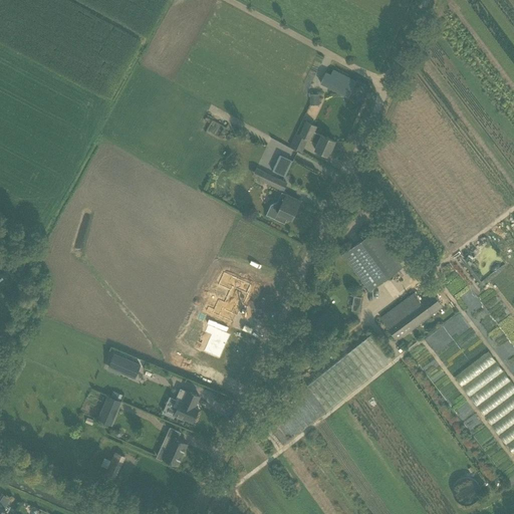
[(330,75),(325,85),(348,97),(353,86),(330,75)]
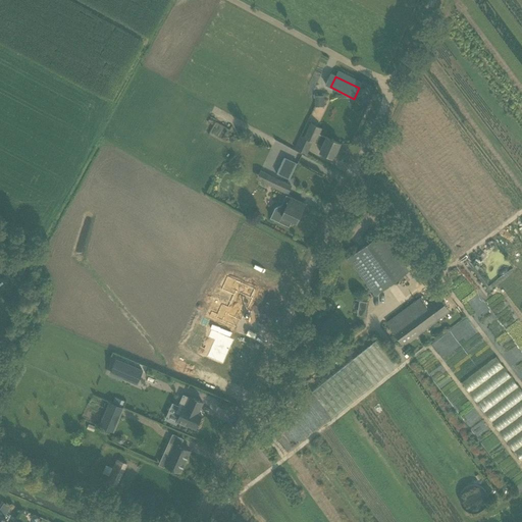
[(310,123),(304,137),(312,140),(311,142),(322,147),(319,152),(333,158),(340,144),(319,134),(321,128),(310,123)]
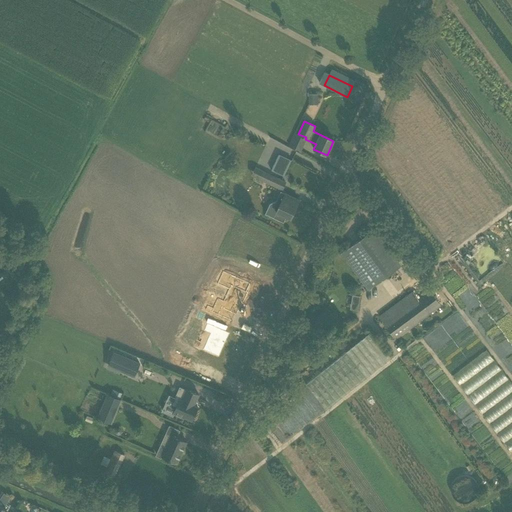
[(292,160),(278,154),(271,170),(284,177),(292,160)]
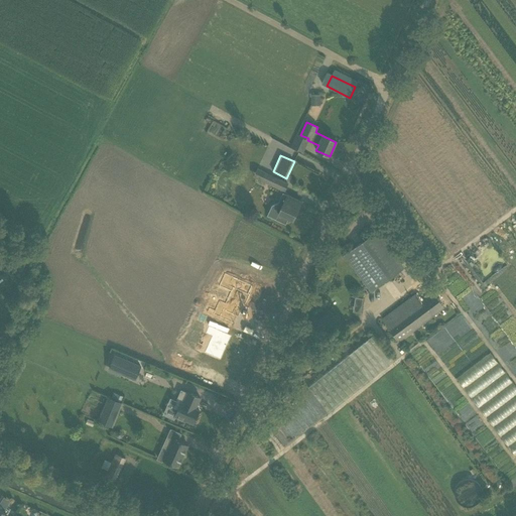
[(265,182),(284,191),(287,183),(264,171),(259,182),(264,185),(265,182)]
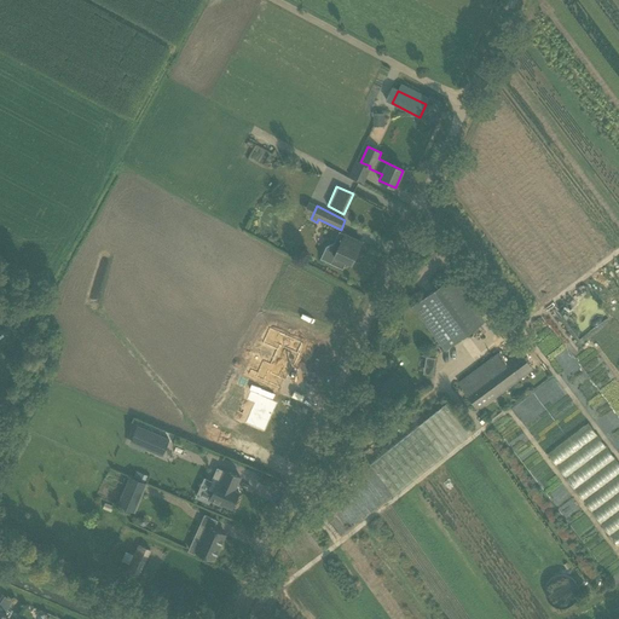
[(362,242),(343,235),(339,246),(334,243),(327,246),(320,259),(330,264),(342,268),(346,261),(351,264),(362,242)]
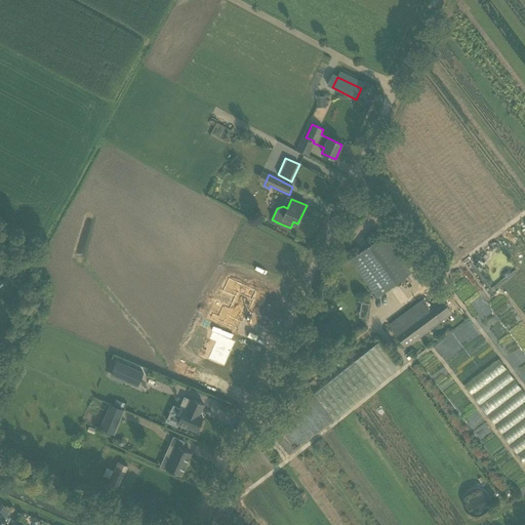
[(406,266),(398,255),(384,235),(350,259),(377,297),(403,279),(398,272),(406,266)]
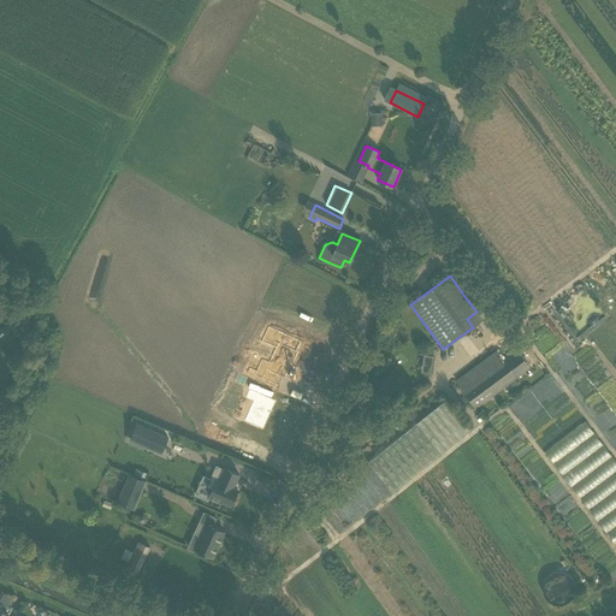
[(615,418),(537,317),(525,326),(615,442),(615,418)]
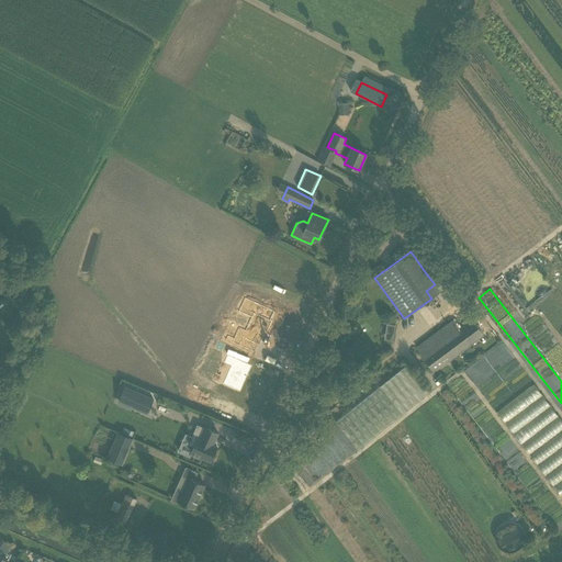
[(274,311),(243,296),(243,298),(244,299),(238,311),(250,317),(245,330),(238,327),(234,338),(227,335),(226,338),(225,338),(224,339),(254,352),(255,351),(254,350),(256,344),(259,345),(265,332),(267,333),(271,319),(270,319),(273,312),(274,312),(274,311)]
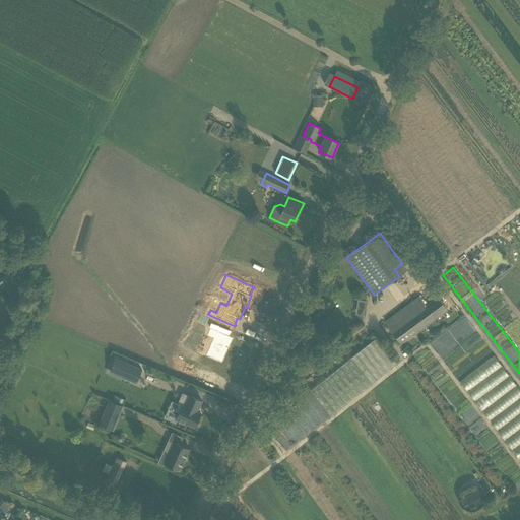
[(447,310),(437,297),(424,306),(417,298),(413,301),(413,300),(412,301),(413,302),(385,322),(401,343),(447,310)]
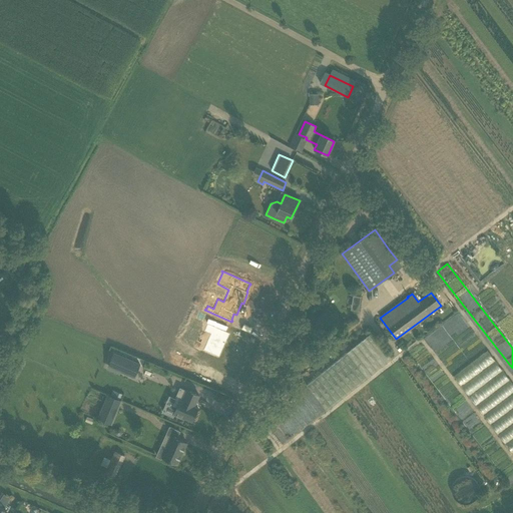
[(351,310),(359,311),(361,296),(353,295),(351,310)]
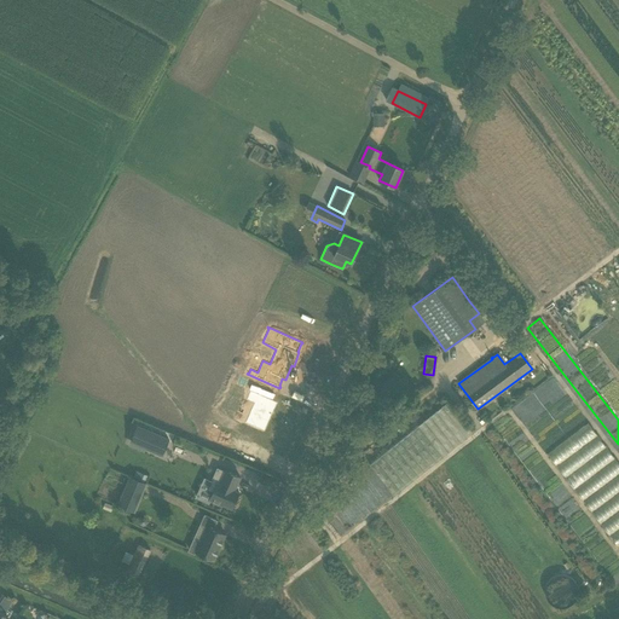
[(254,403),(246,422),(265,432),(277,403),(250,391),(247,399),(254,403)]
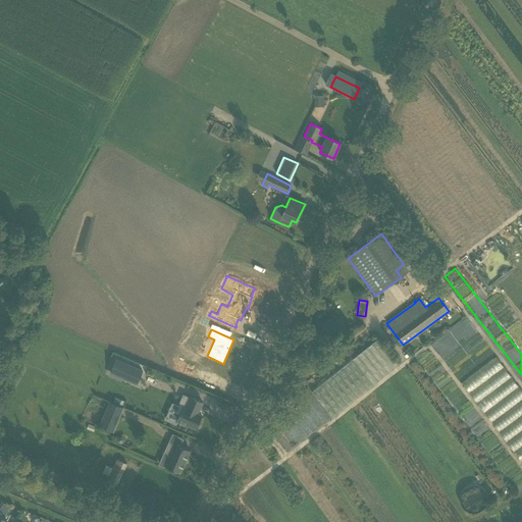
[(366,389),(399,364),(378,338),(311,392),(331,417),(340,411),(366,389)]
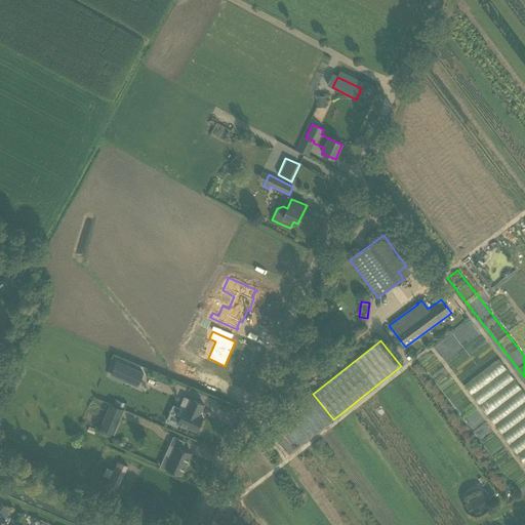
[(110,375),(137,387),(145,372),(117,360),(110,375)]
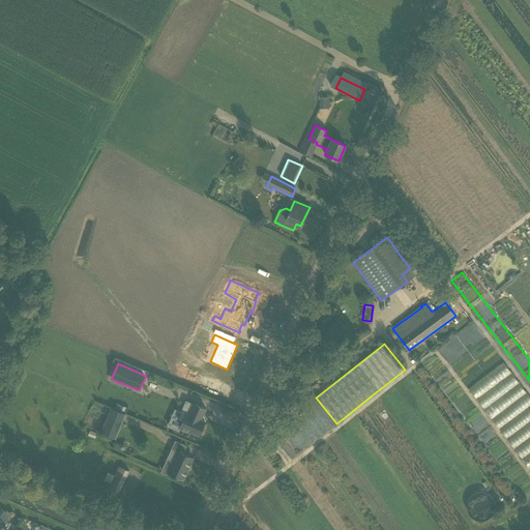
[(529,469),(529,398),(503,363),(469,389),(529,469)]
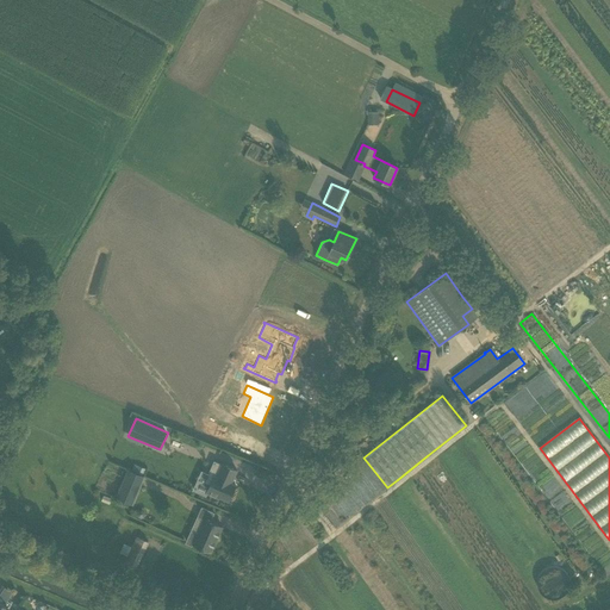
[(609,555),(512,428),(502,436),(609,576),(609,574),(609,555)]
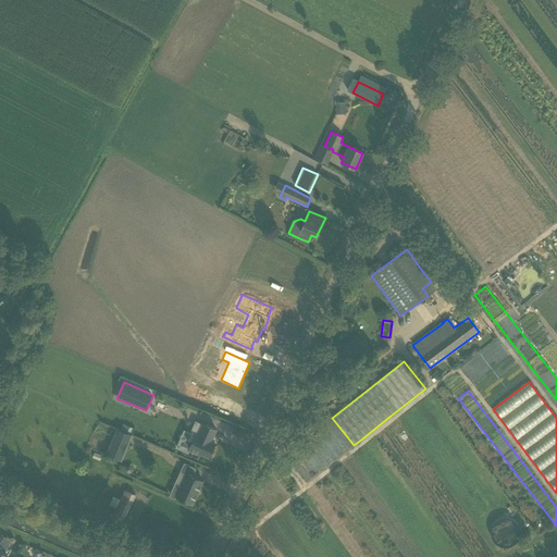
[(200,455),(209,457),(215,443),(211,442),(217,430),(200,423),(196,421),(186,441),(190,443),(187,450),(199,456),(200,455)]
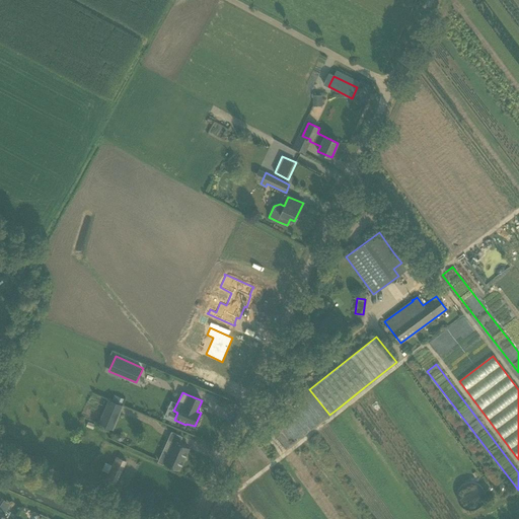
[(124,399),(118,396),(116,402),(122,405),(124,399)]
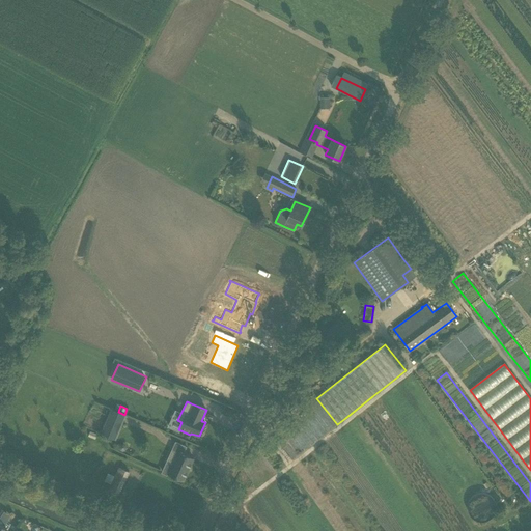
[(102,434),(115,439),(126,415),(124,415),(118,412),(112,410),(102,434)]
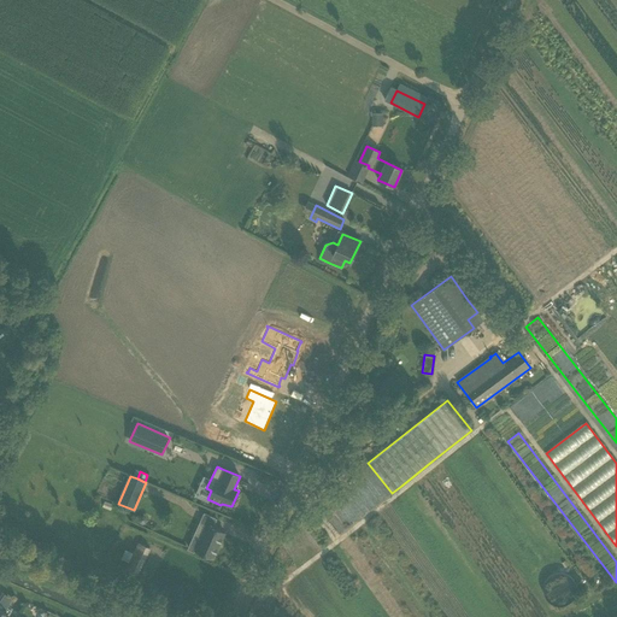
[(195,550),(213,558),(224,533),(200,522),(192,539),(199,541),(195,550)]
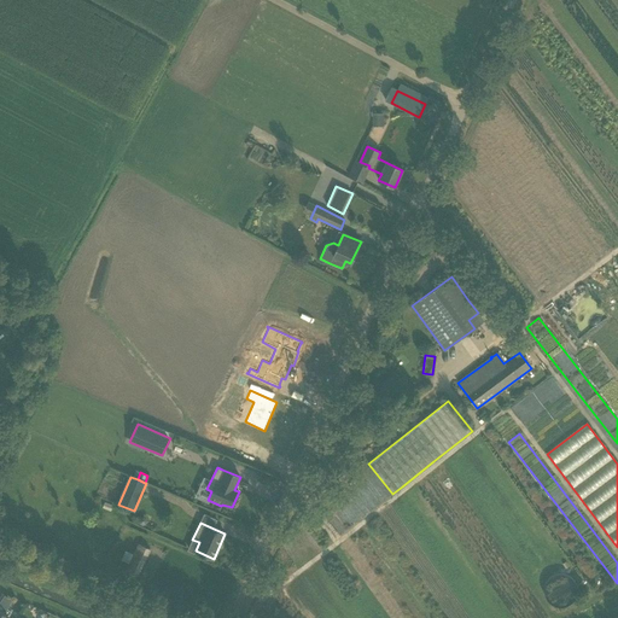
[(127,570),(138,576),(150,549),(139,544),(127,570)]
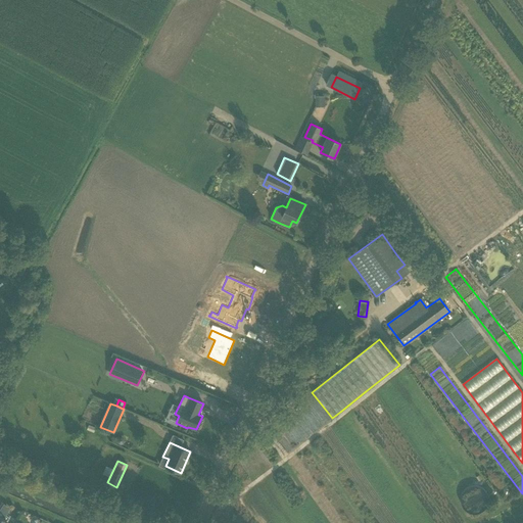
[(488,502),(488,498),(488,495),(487,493),(486,490),(484,488),(482,486),(479,485),(477,484),(473,484),(471,484),(468,485),(466,487),(464,489),(462,491),(461,493),(460,496),(460,500),(461,502),(462,505),(463,508),(465,509),(467,511),(470,512),(473,513),(475,513),(480,512),(483,510),(485,508),(487,504),(488,502)]
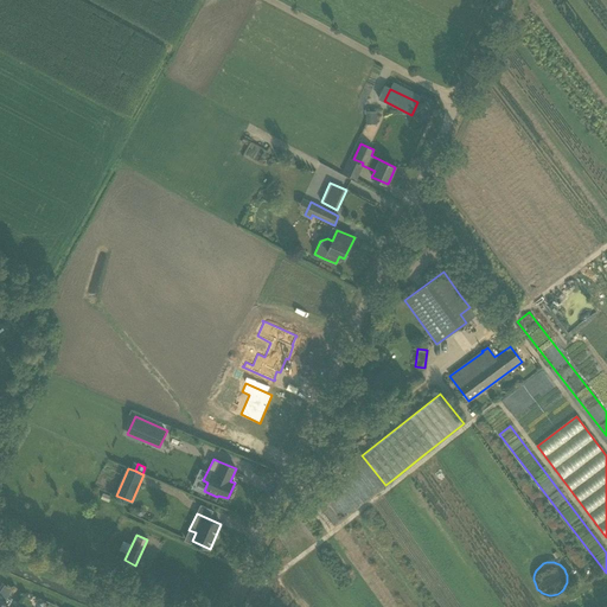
[(8,606),(10,605),(8,605),(11,600),(0,593),(0,606),(8,606)]
